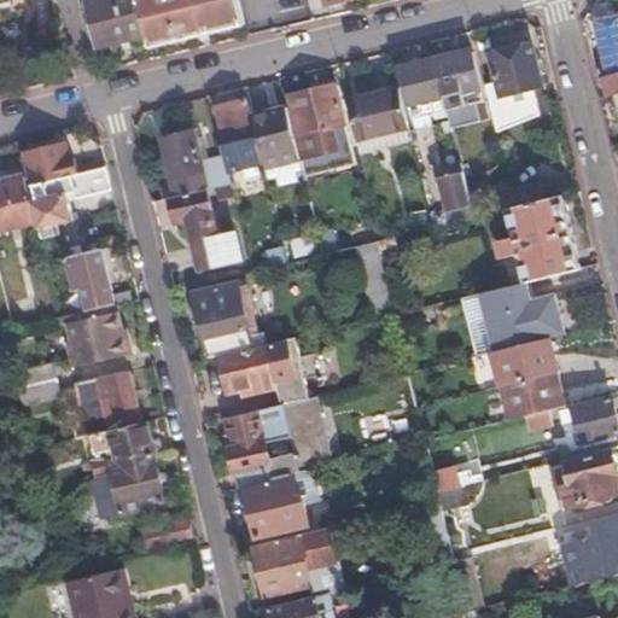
[(95,0),(86,3),(97,50),(149,36),(140,0),(95,0)]
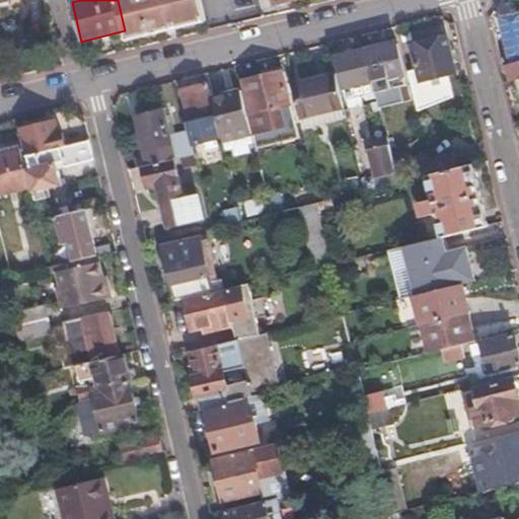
[(118,0),(125,30),(127,40),(207,21),(201,0),(118,0)]
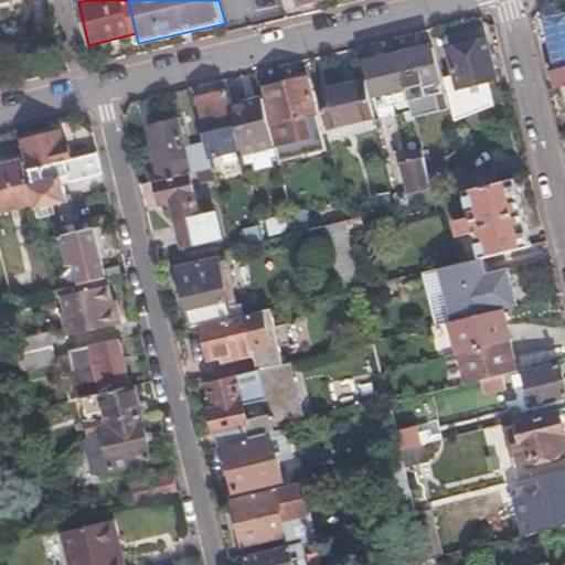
[(564,11),(545,17),(547,24),(564,20),(564,11)]
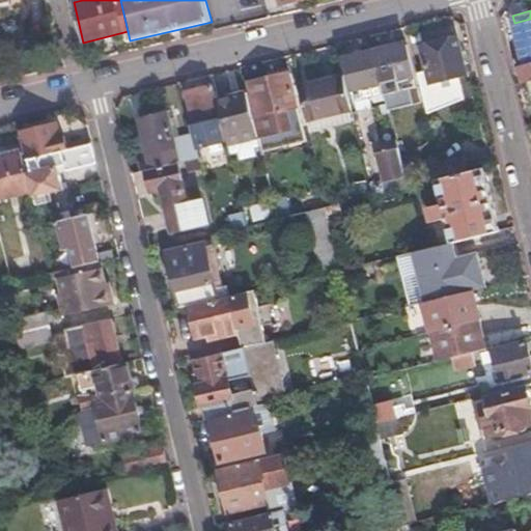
[(530,19),(514,23),(526,67),(530,65),(530,19)]
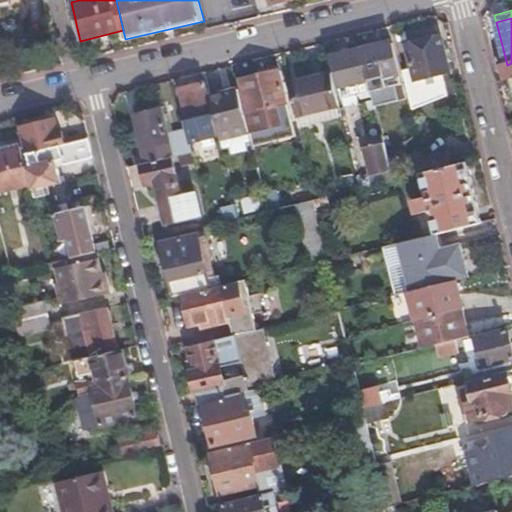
[(441,37),(408,45),(416,79),(449,71),(441,37)]
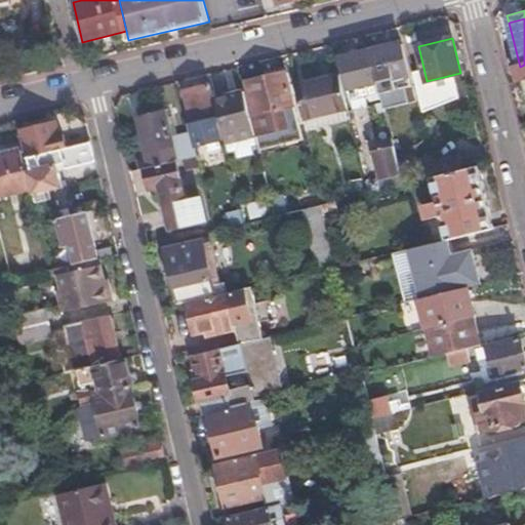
[(402,43),(372,50),(382,87),(410,82),(402,43)]
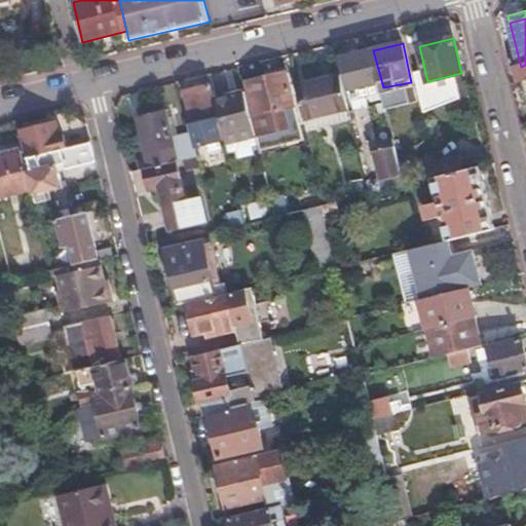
[(383,87),(373,50),(343,57),(351,97),(371,91),(372,97),(384,94),(383,87)]
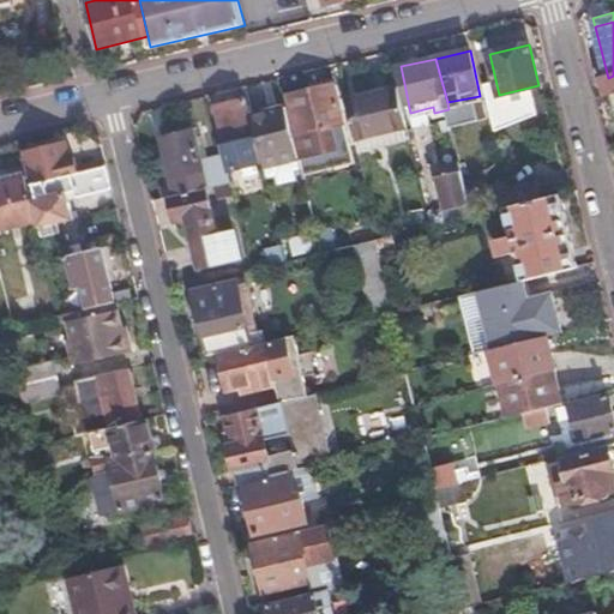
[(605,97),(613,94),(613,76),(608,78),(601,79),(605,97)]
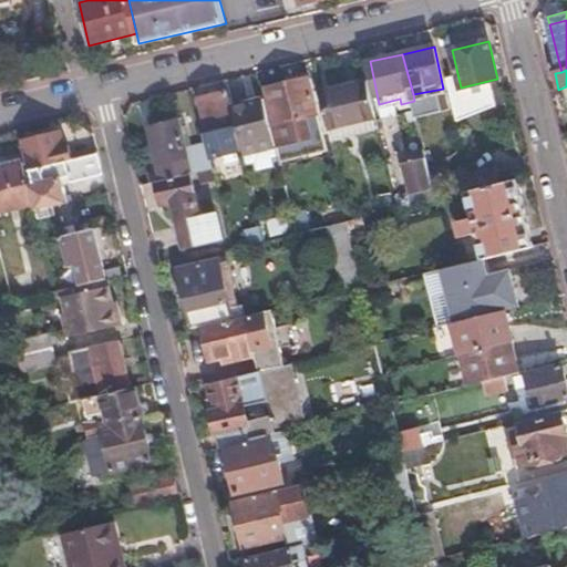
[(367,79),(320,91),(331,135),(379,124),(367,79)]
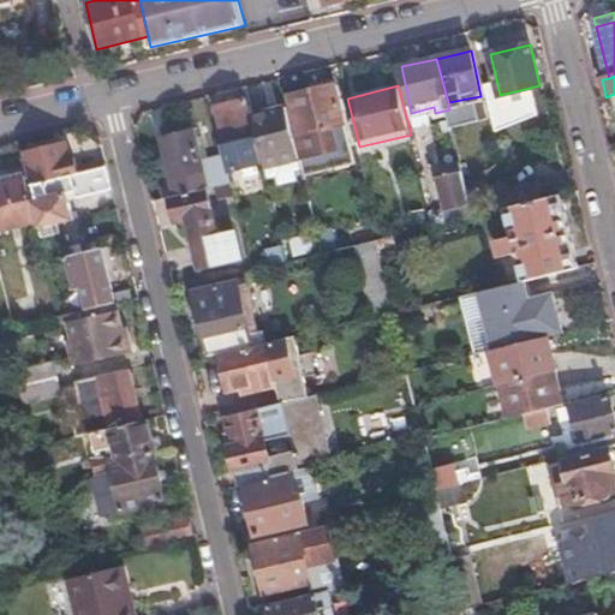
[(293,99),(302,133),(345,124),(336,87),(293,99)]
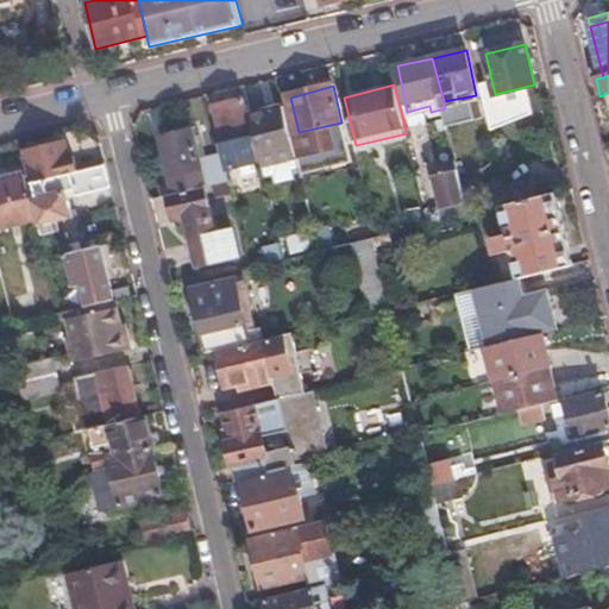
[(227,140),(221,142),(225,156),(227,165),(262,157),(256,133),(252,133),(245,101),(219,107),(227,140)]
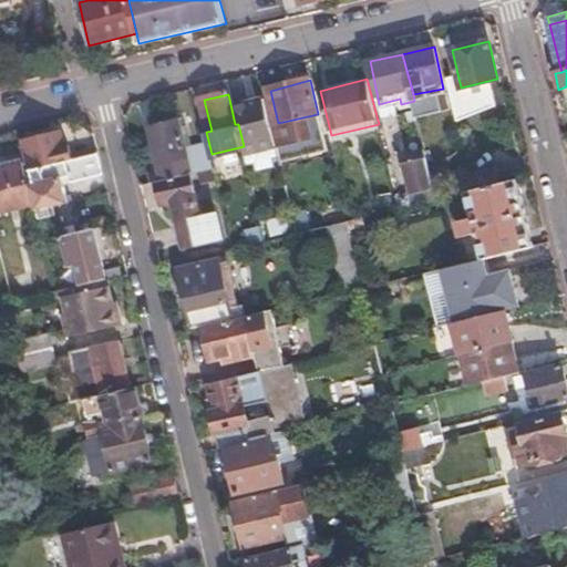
[(235,107),(238,124),(244,146),(248,164),(279,156),(277,145),(272,124),(265,99),(235,107)]
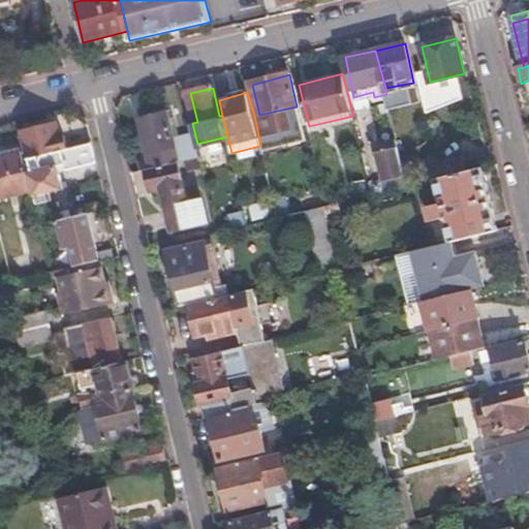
[(390,110),(387,99),(380,101),(382,111),(390,110)]
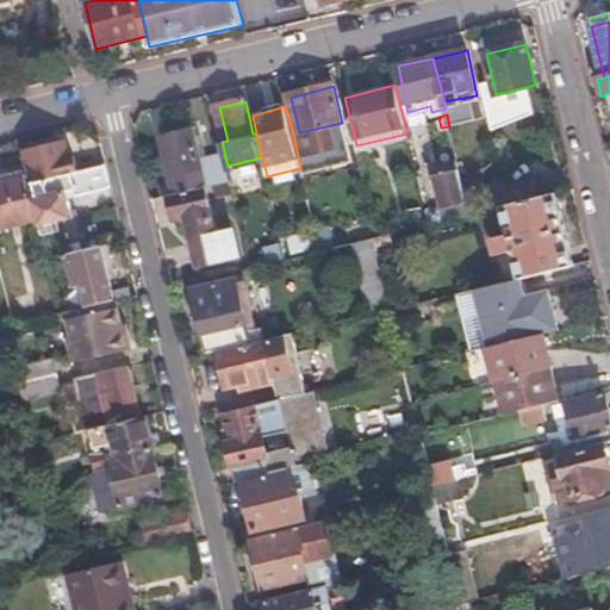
[(299,132),(293,134),(298,156),(347,144),(342,123),(299,132)]
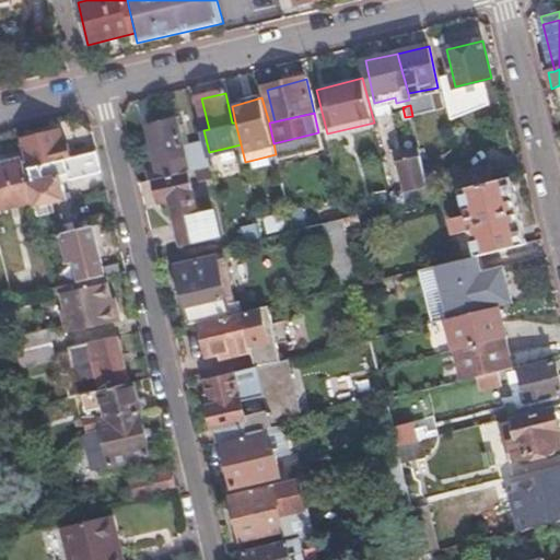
[(149,171),(152,181),(158,179),(189,172),(196,171),(208,167),(212,166),(209,152),(207,143),(184,147),(177,119),(148,126),(159,168),(149,171)]
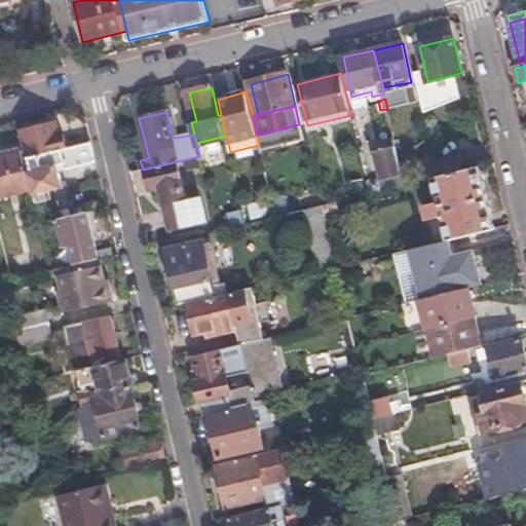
[(30,158),(61,150),(54,124),(24,132),(30,158)]
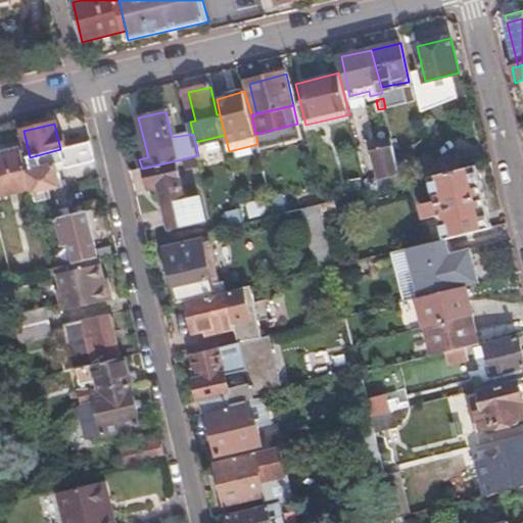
[(380,178),(366,181),(368,193),(405,185),(392,138),(372,143),(380,178)]
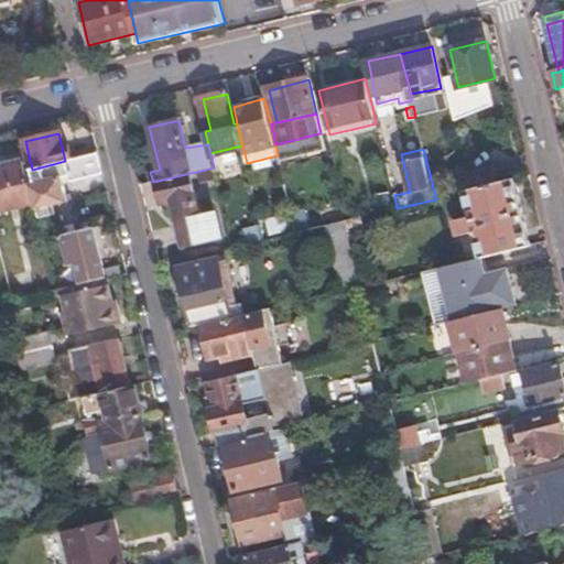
[(101,175),(96,153),(65,161),(32,170),(25,171),(33,205),(35,210),(67,203),(62,179),(73,176),(74,182),(101,175)]
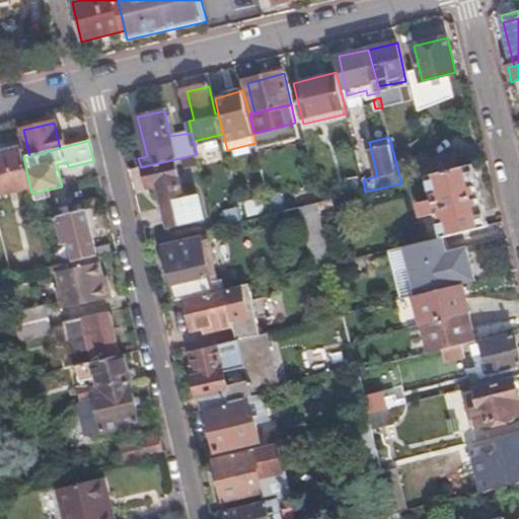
[(0,196),(30,189),(23,157),(20,143),(0,148),(0,196)]
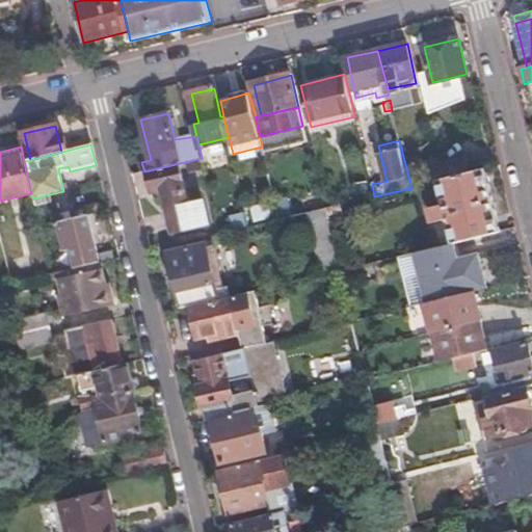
[(446,179),(442,162),(435,163),(433,155),(425,156),(431,183),(439,181),(446,179)]
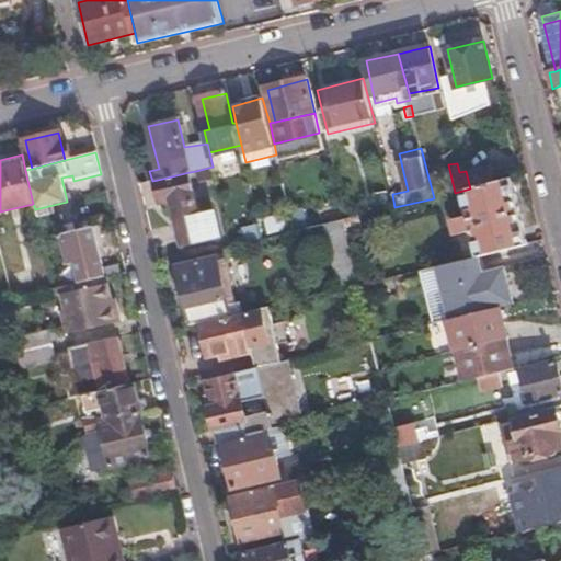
[(490,165),(466,171),(470,189),(493,183),(490,165)]
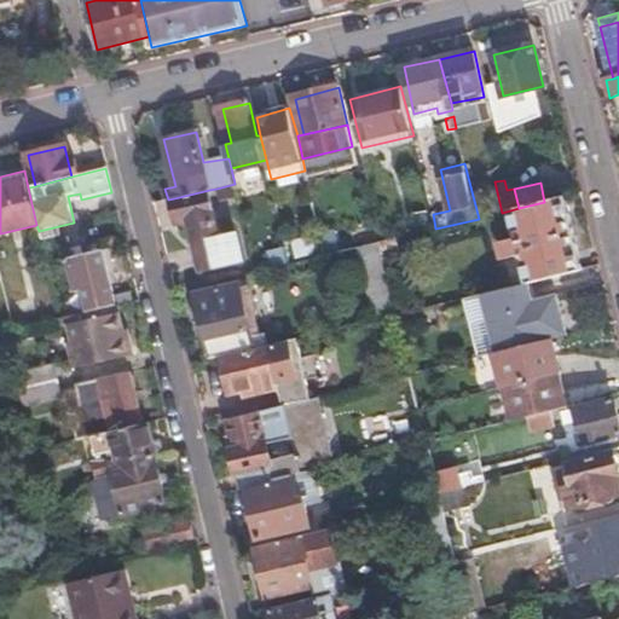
[(233,198),(230,185),(217,189),(220,201),(233,198)]
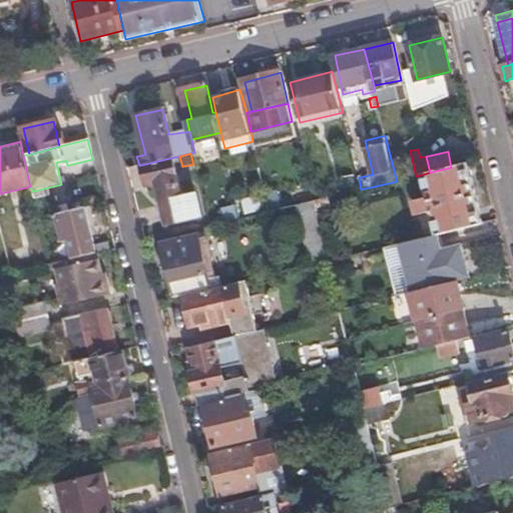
[(173,157),(144,164),(149,184),(160,181),(170,223),(201,215),(195,195),(183,197),(173,157)]
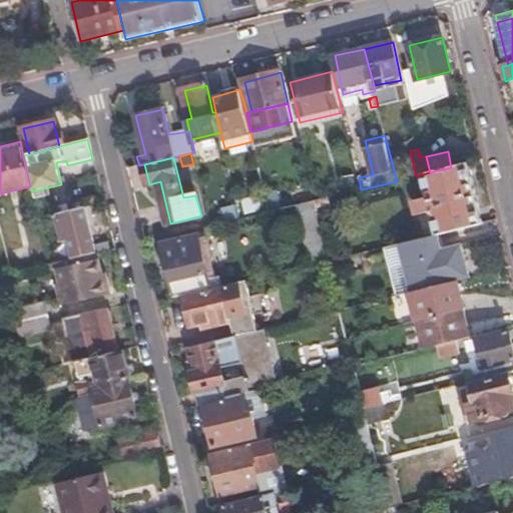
[(451,167),(430,172),(423,174),(427,196),(415,199),(419,213),(432,211),(437,232),(443,231),(480,222),(467,163),(451,167)]
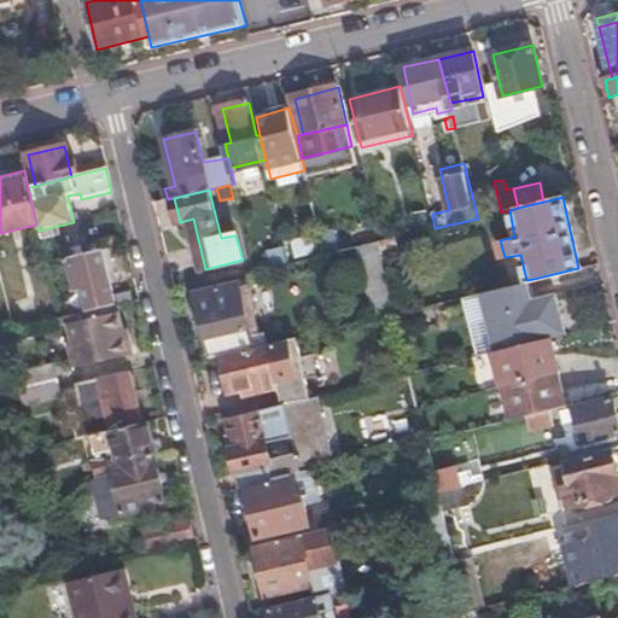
[(398,238),(384,240),(380,242),(384,258),(401,255),(398,238)]
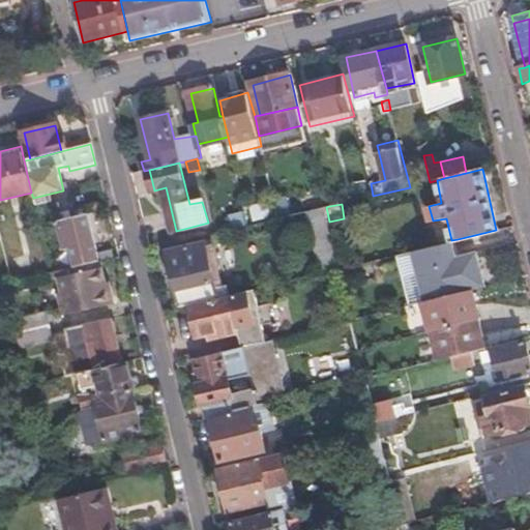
[(97,264),(86,215),(59,223),(65,252),(71,251),(77,268),(97,264)]
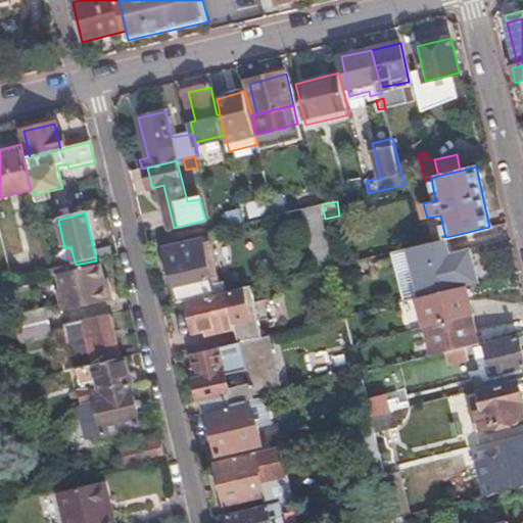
[(402,217),(405,231),(421,226),(418,212),(402,217)]
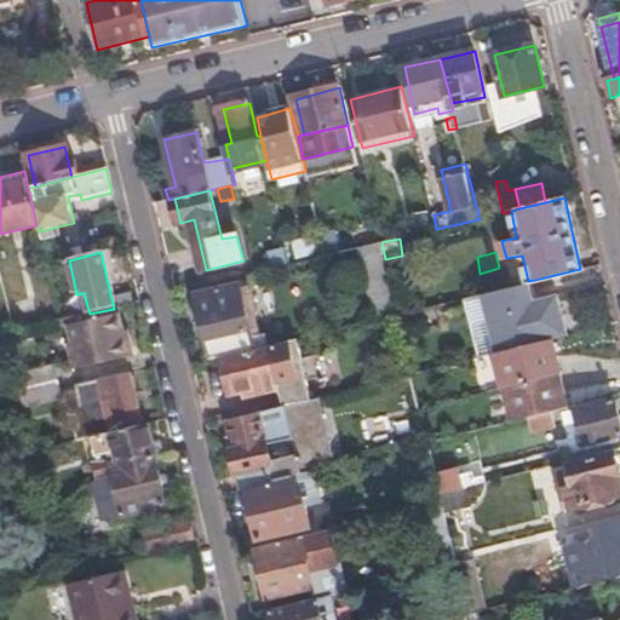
[(471,297),(481,293),(504,287),(499,268),(480,274),(468,277),(471,297)]
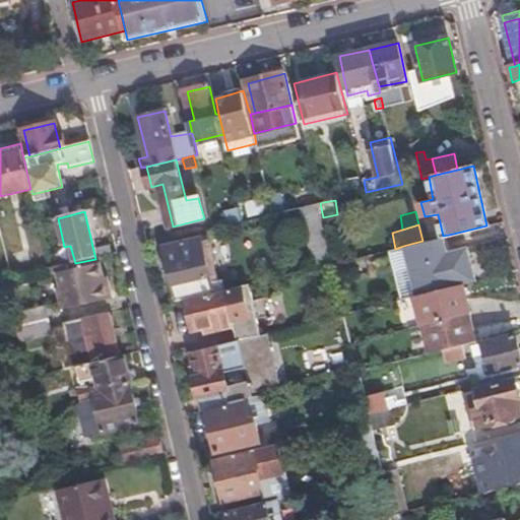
[(449,235),(443,236),(446,252),(453,250),(449,235)]
